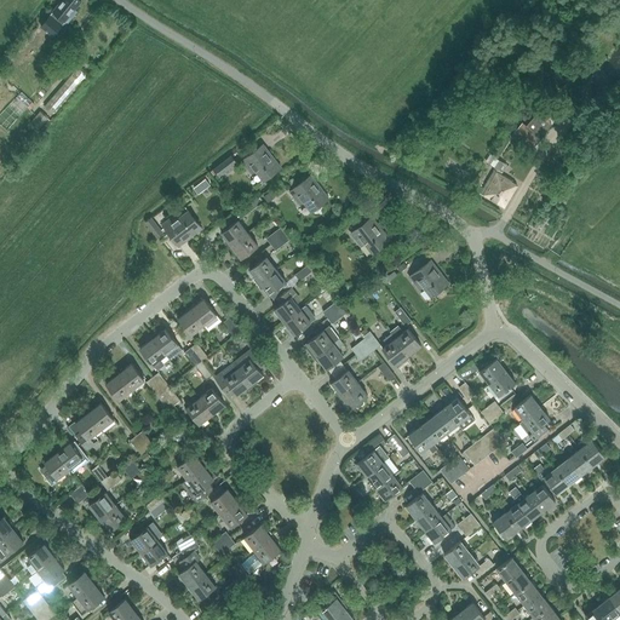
[(51,15),(40,27),(52,36),(63,24),(64,26),(67,23),(73,17),(70,15),(81,1),(79,0),(62,0),(52,12),(51,15)]
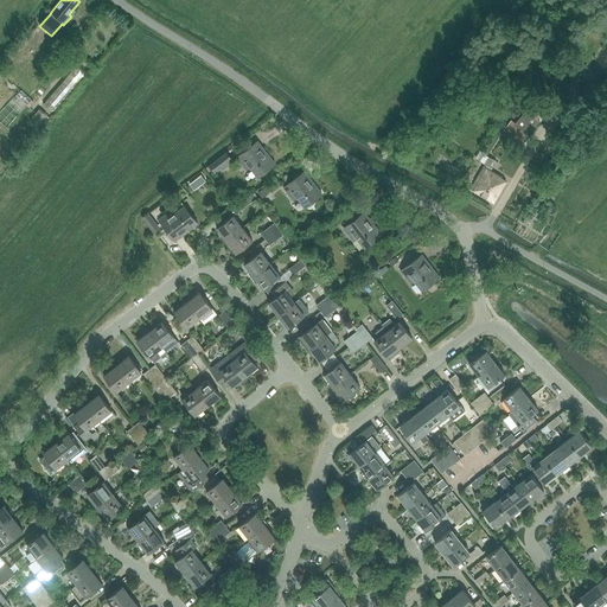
[(46,100),(46,101),(43,104),(51,112),(70,89),(72,90),(80,82),(70,72),(46,100)]
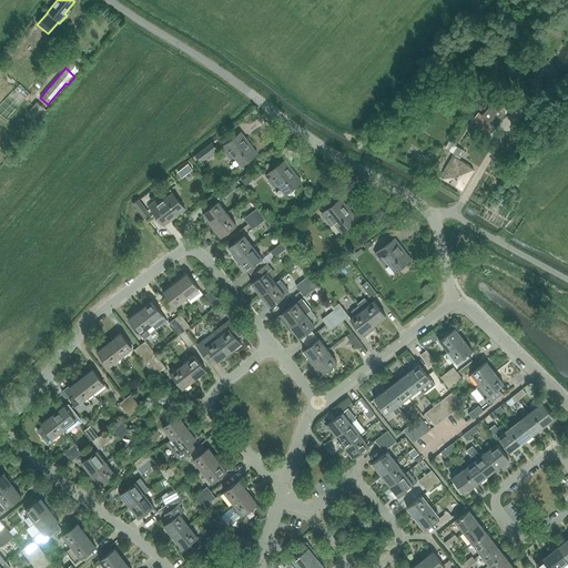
[(506,113),(514,102),(503,93),(494,104),(493,103),(483,115),(478,112),(470,121),(488,137),(507,114),(506,113)]
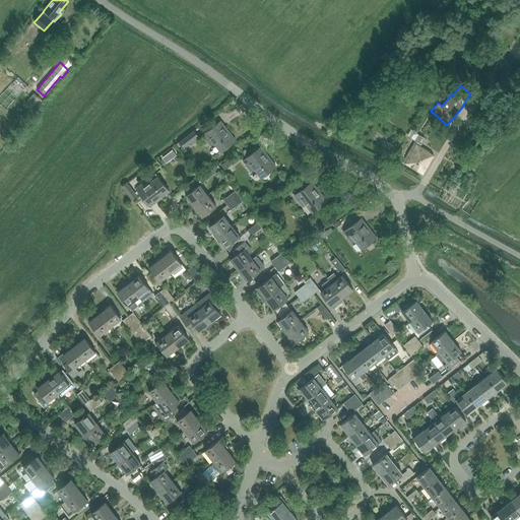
[(220,121),(202,135),(210,146),(214,144),(220,152),(236,140),(220,121)]
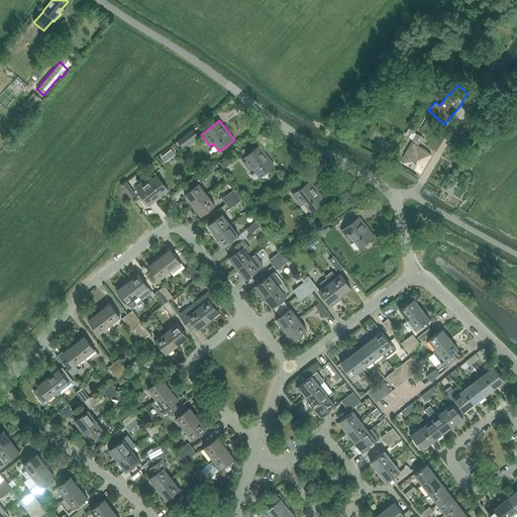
[(416,141),(419,143),(423,136),(410,129),(406,135),(415,141),(416,141)]
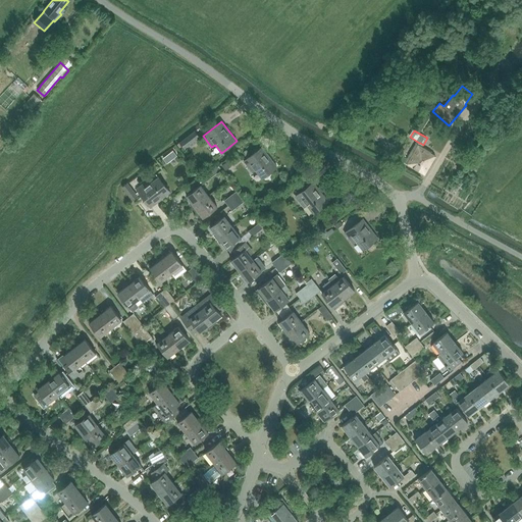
[(179,143),(184,149),(199,137),(195,132),(179,143)]
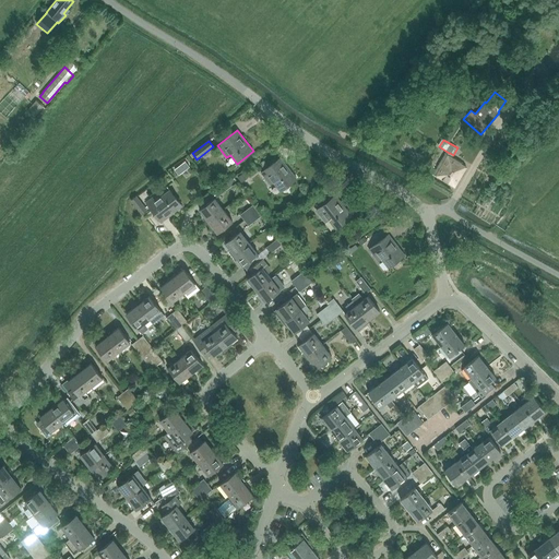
[(433,175),(435,176),(455,188),(466,168),(465,165),(448,155),(449,153),(447,151),(433,175)]
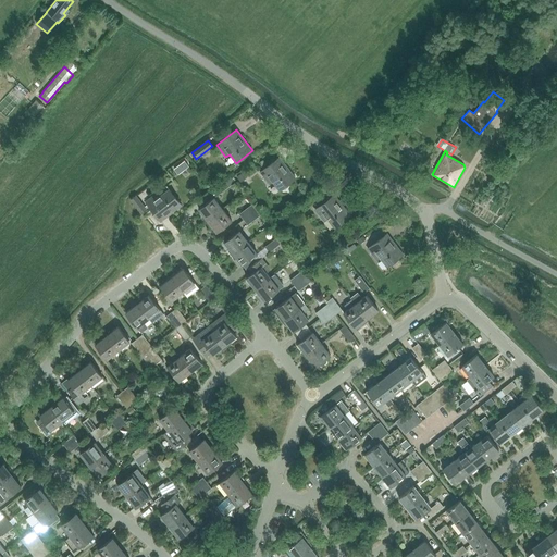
[(280,158),(260,173),(269,185),(272,182),(279,190),(295,178),(280,158)]
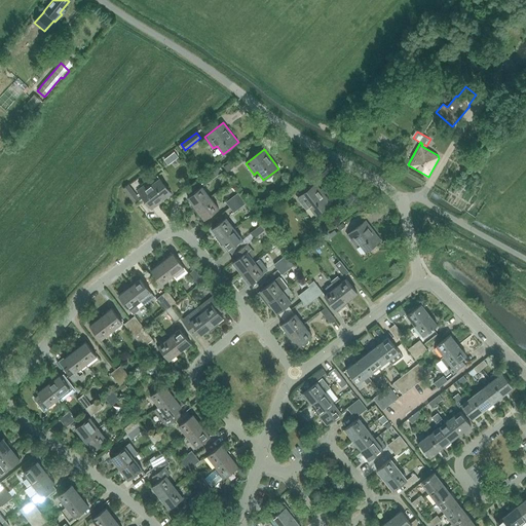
[(174,152),(164,159),(168,164),(178,156),(174,152)]
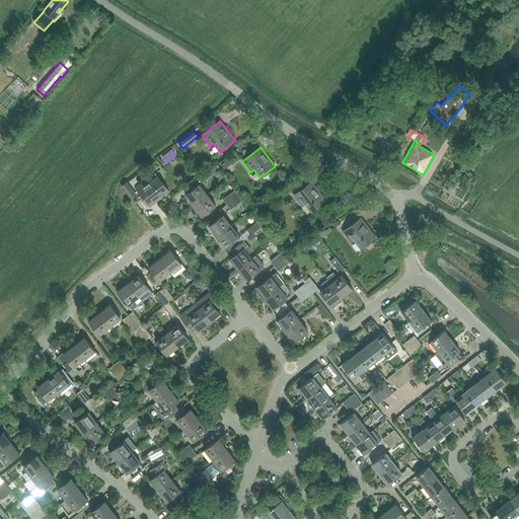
[(220,164),(224,169),(230,164),(226,159),(220,164)]
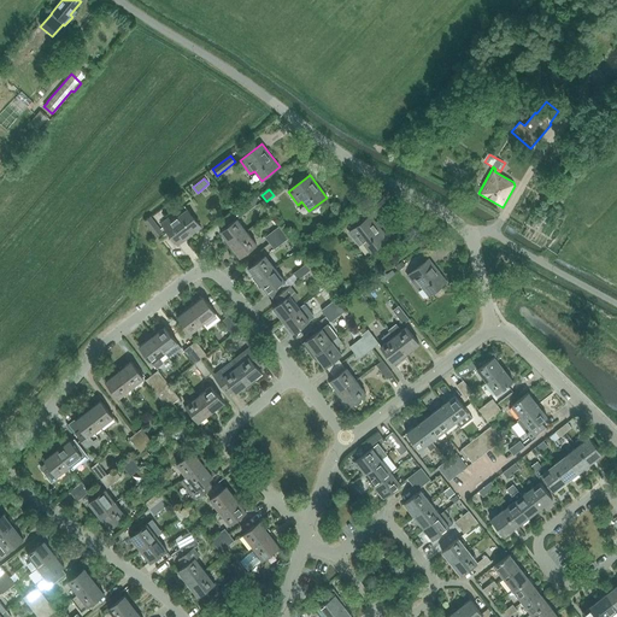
[(256,197),(239,209),(244,215),(260,203),(256,197)]
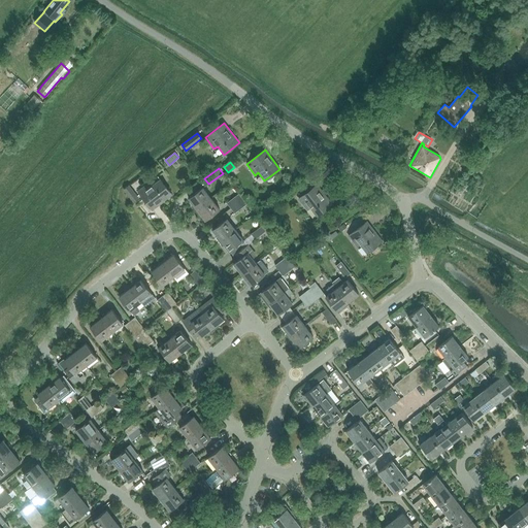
[(308,176),(303,179),(307,185),(311,182),(308,176)]
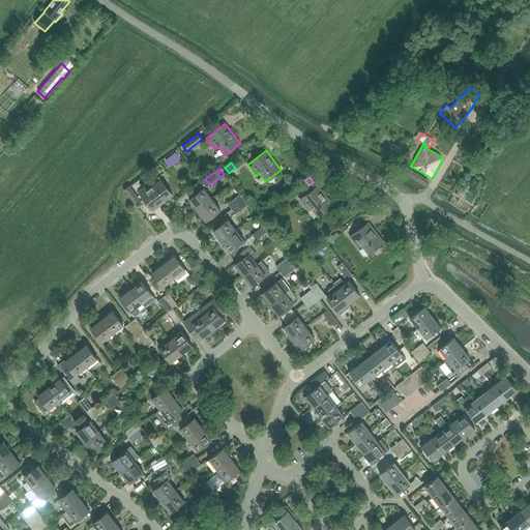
[(139,192),(148,203),(153,210),(172,195),(160,179),(152,186),(149,183),(139,192)]
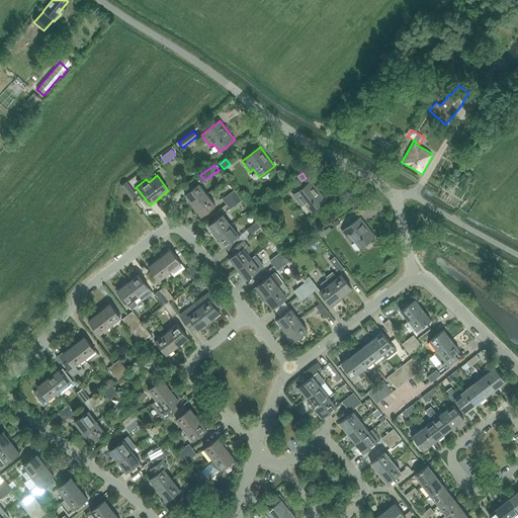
[(312,181),(292,195),(301,206),(305,204),(311,211),(326,200),(312,181)]
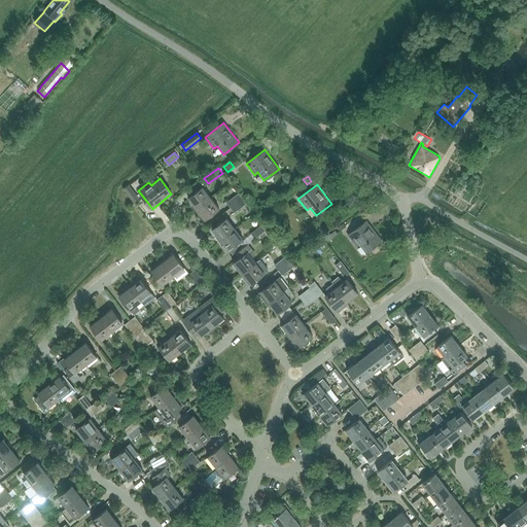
[(123,187),(134,202),(138,198),(128,185),(123,187)]
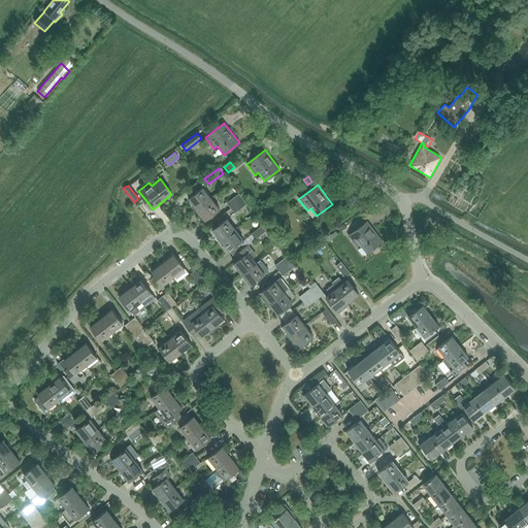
[(193,205),(196,210),(211,198),(203,188),(189,198),(194,204),(193,205)]
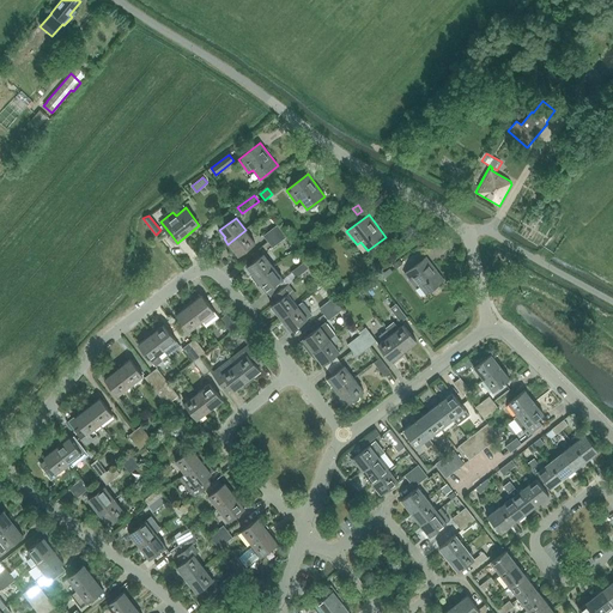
[(263,235),(268,242),(283,230),(278,224),(263,235)]
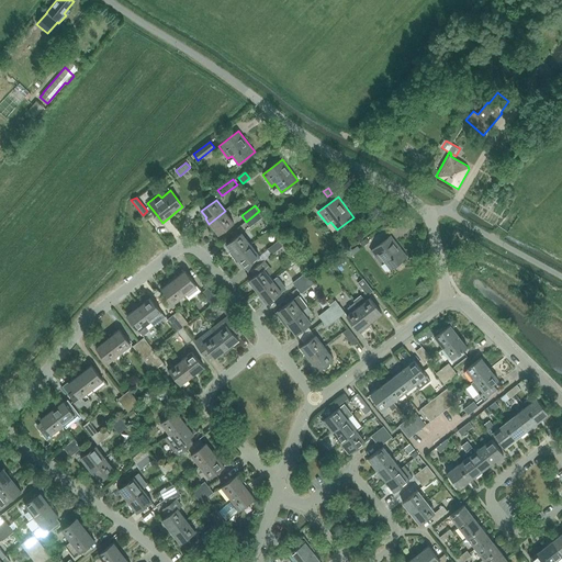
[(225,211),(209,224),(212,228),(213,227),(218,234),(234,222),(225,211)]
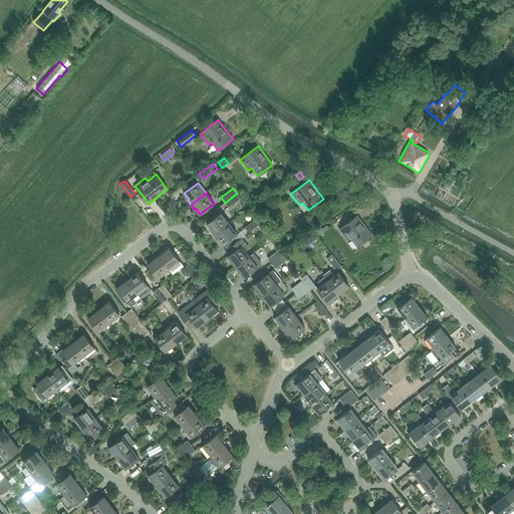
[(237,193),(225,203),(229,208),(241,198),(237,193)]
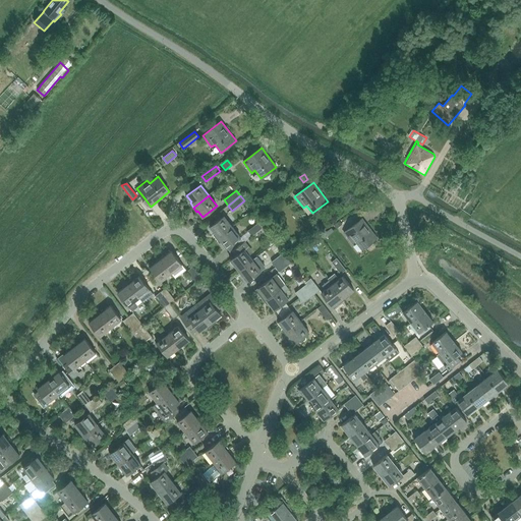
[(214,233),(217,238),(232,226),(224,216),(210,226),(215,232),(214,233)]
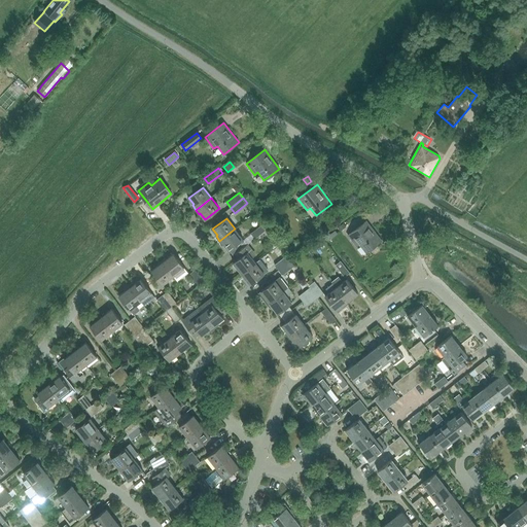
[(359,244),(365,252),(381,241),(366,221),(348,236),(356,247),(359,244)]
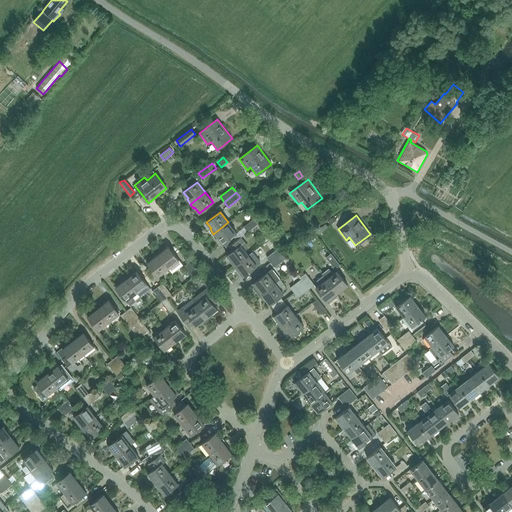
[(243,227),(247,232),(259,223),(255,218),(243,227)]
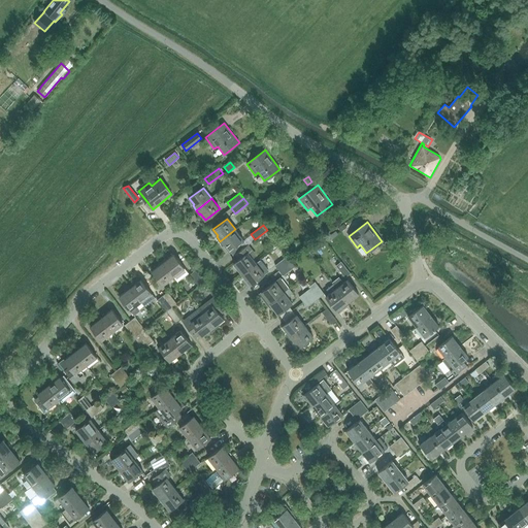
[(235,229),(220,241),(223,245),(225,244),(229,251),(243,240),(235,229)]
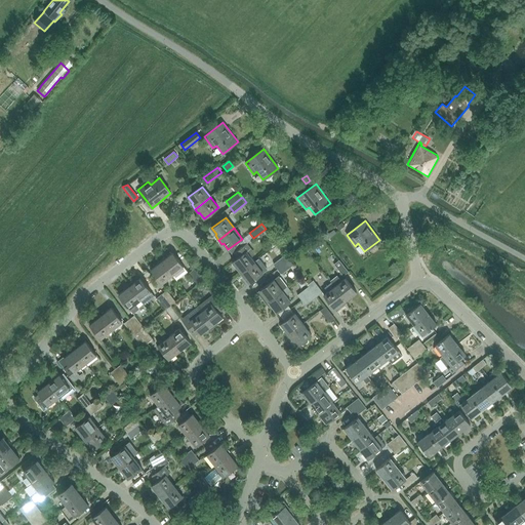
[(333,231),(325,237),(328,240),(336,234),(333,231)]
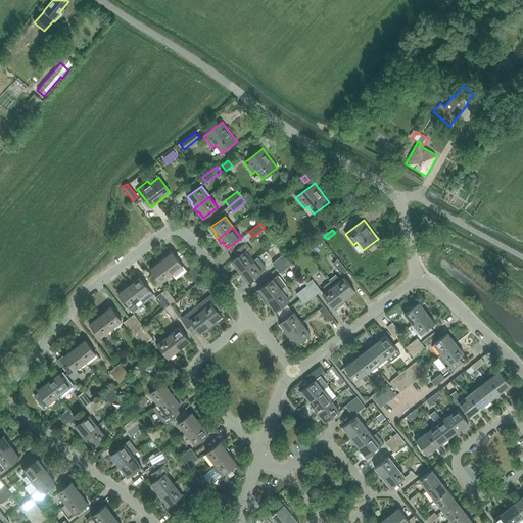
[(236,257),(232,260),(237,268),(235,268),(239,273),(254,260),(250,256),(246,250),(249,247),(245,242),(240,246),(233,252),(236,257)]
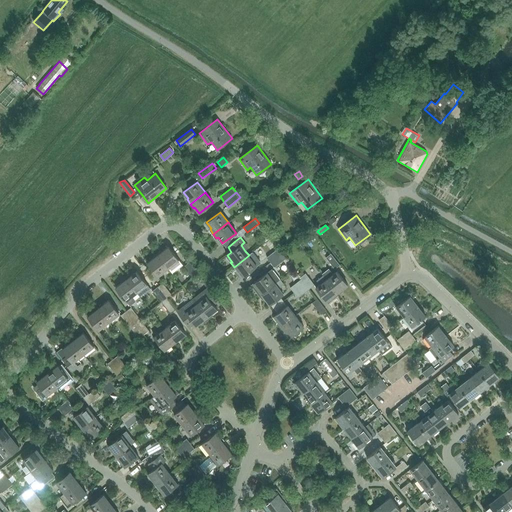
[(161,250),(157,253),(169,269),(172,273),(182,265),(178,261),(179,260),(168,246),(162,251),(161,250)]
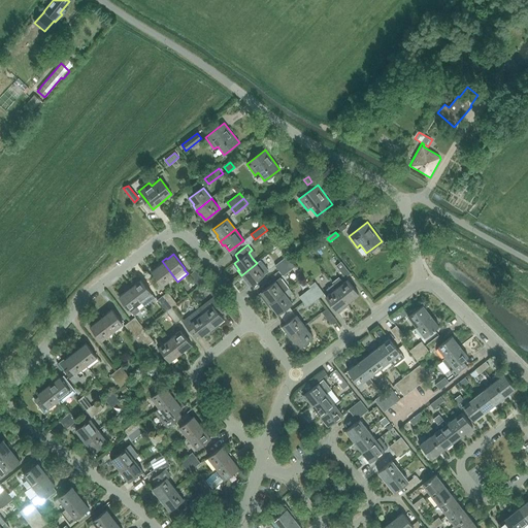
[(275,265),(278,270),(291,261),(288,256),(275,265)]
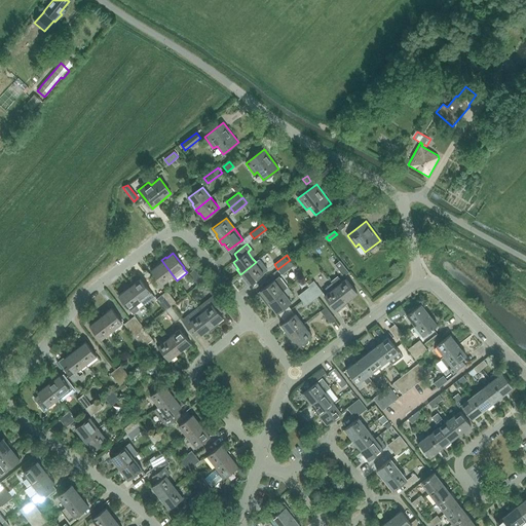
[(256,262),(240,274),(243,278),(245,277),(250,284),(263,272),(267,269),(260,259),(256,262)]
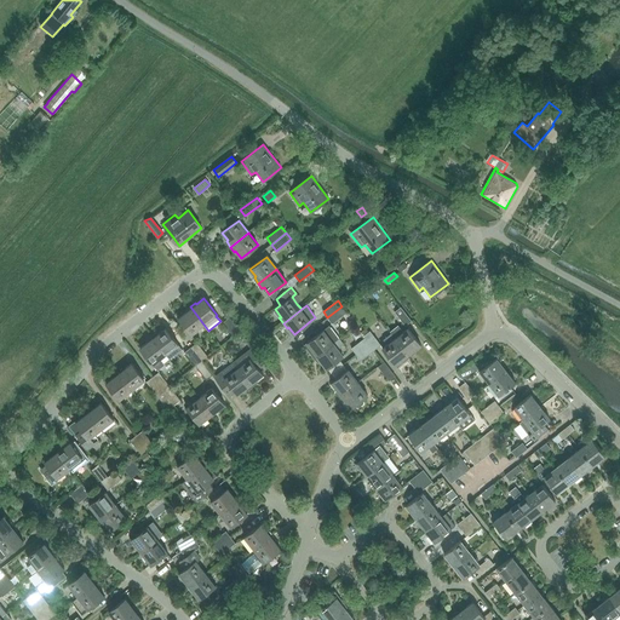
[(205,326),(190,306),(184,311),(185,313),(178,319),(191,336),(205,326)]
